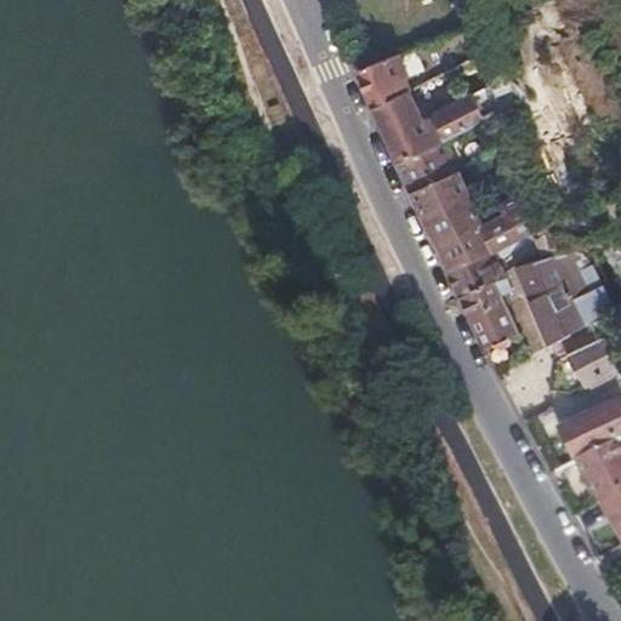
[(404,73),(408,70),(398,50),(358,66),(375,106),(410,86),(404,73)]
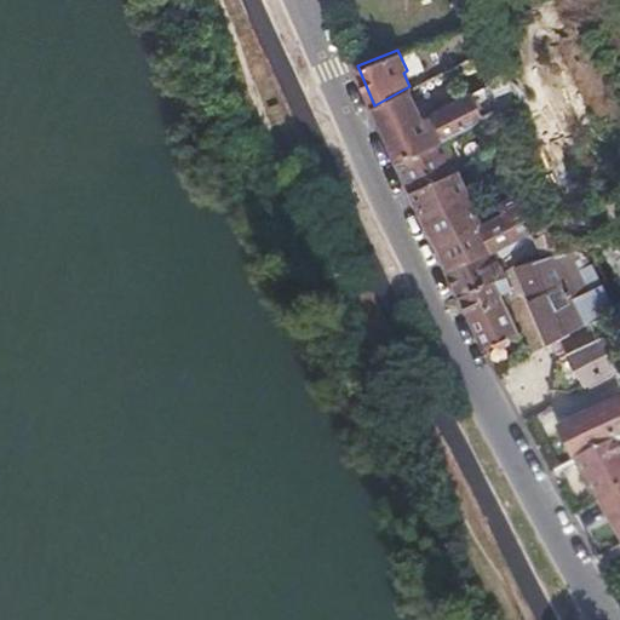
[(445,142),(500,114),(491,90),(423,118),(409,86),(374,105),(399,161),(445,142)]
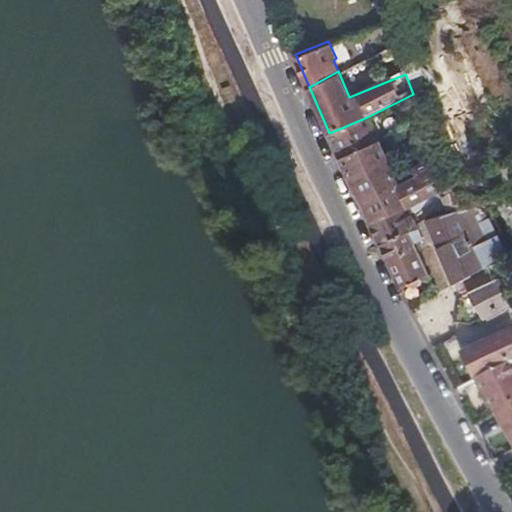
[(398,186),(367,117),(329,133),(342,163),(354,189),(369,219),(405,207),(429,199),(421,178),(398,186)]
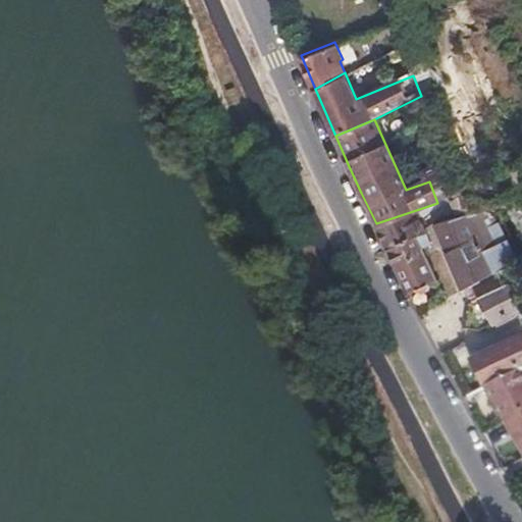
[(425,247),(413,211),(376,223),(376,224),(386,247),(409,239),(417,250),(425,247)]
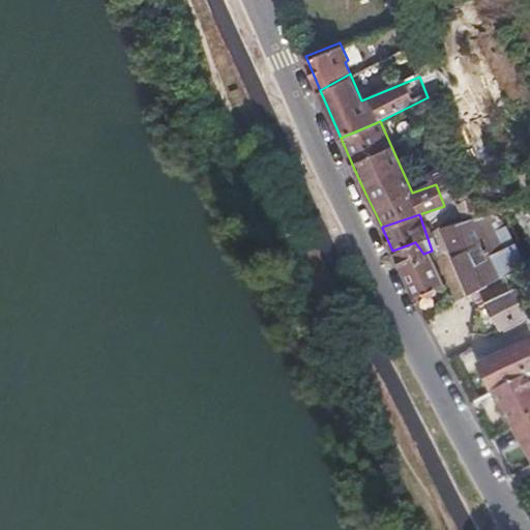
[(469,294),(523,263),(503,226),(447,257),(469,294)]
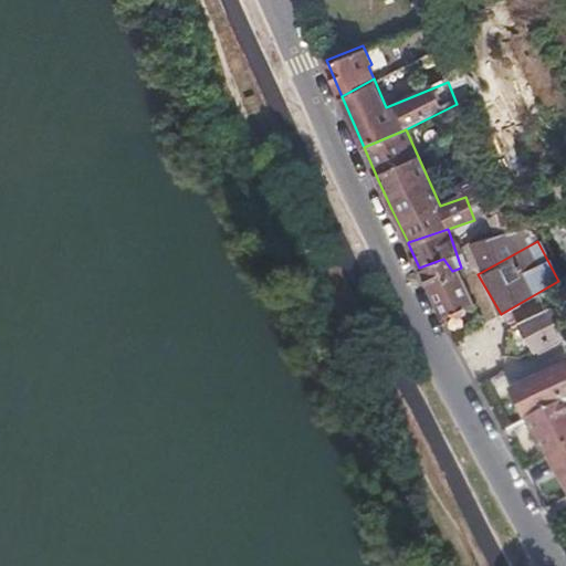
[(473,303),(452,271),(443,259),(419,268),(443,317),(473,303)]
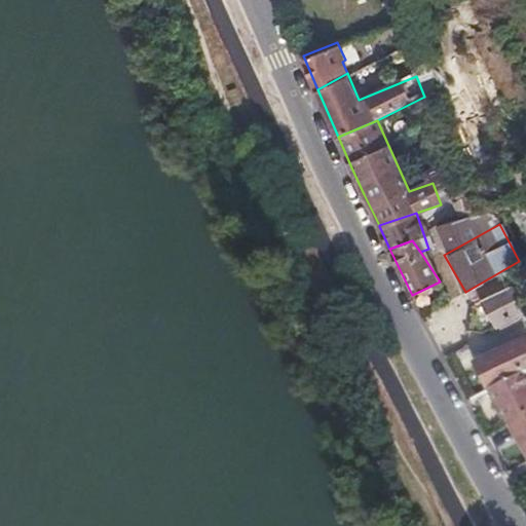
[(523,308),(511,288),(509,286),(508,286),(480,301),(494,325),(523,308)]
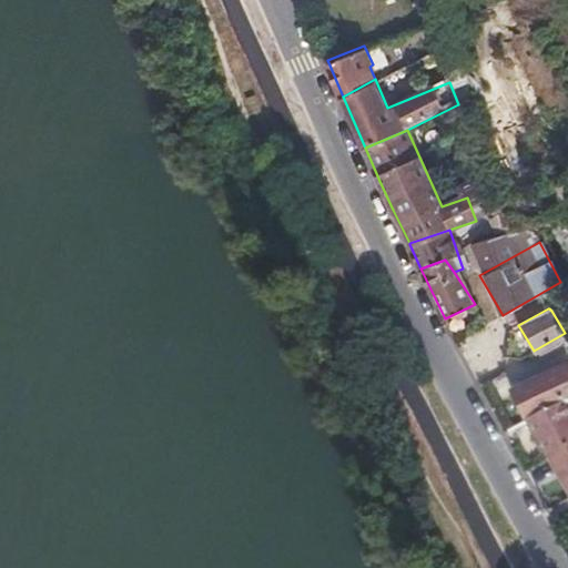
[(561,403),(567,398),(567,375),(563,365),(510,392),(527,421),(561,403)]
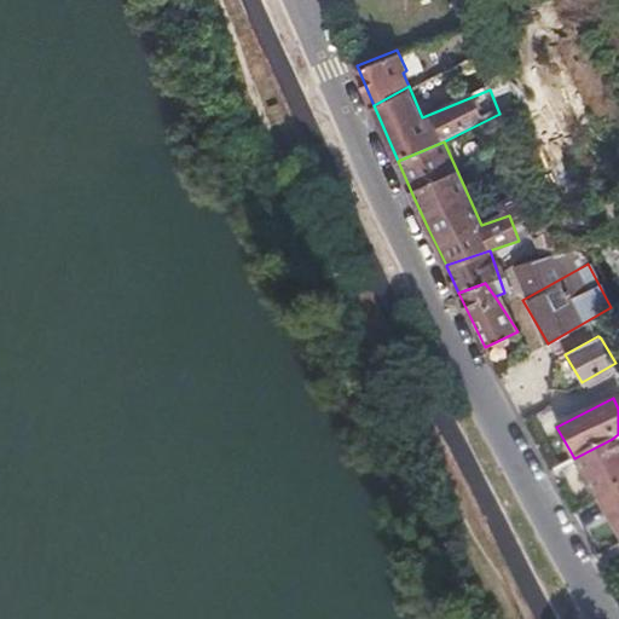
[(618,489),(618,451),(612,439),(574,458),(599,501),(618,489)]
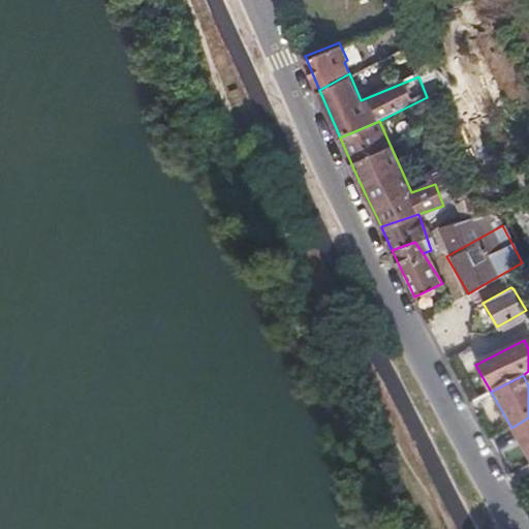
[(528,417),(511,428),(528,458),(528,417)]
